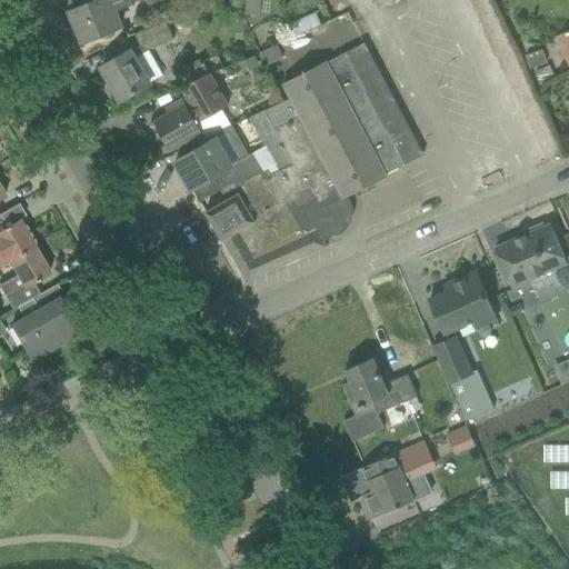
[(70,11),(83,42),(122,26),(118,12),(135,6),(131,0),(95,0),(96,1),(70,11)]
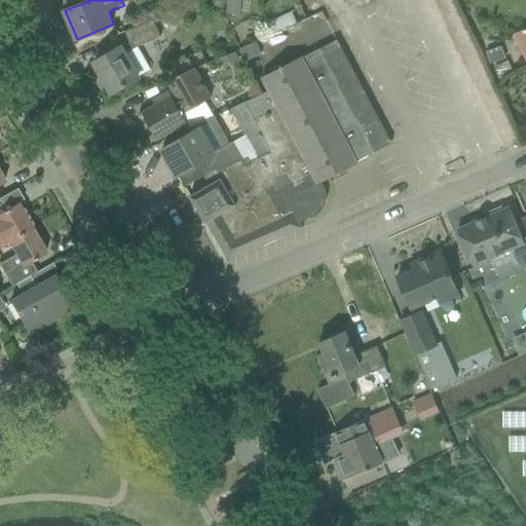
[(270,33),(293,23),(289,11),(265,22),(270,33)]
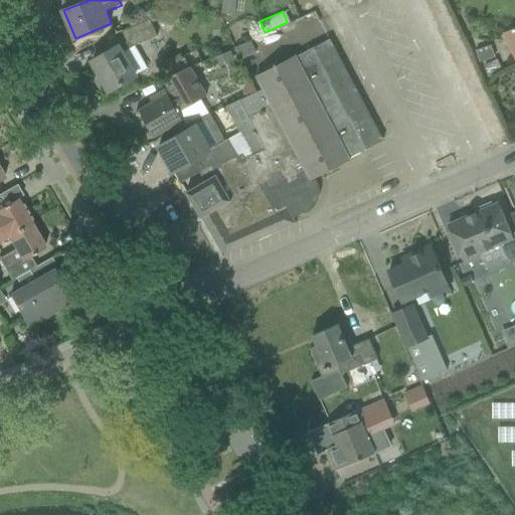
[(101,91),(105,92),(109,90),(110,91),(137,76),(136,75),(148,68),(135,45),(158,35),(151,19),(124,31),(128,42),(120,47),(119,46),(93,60),(101,75),(97,77),(96,81),(101,91)]
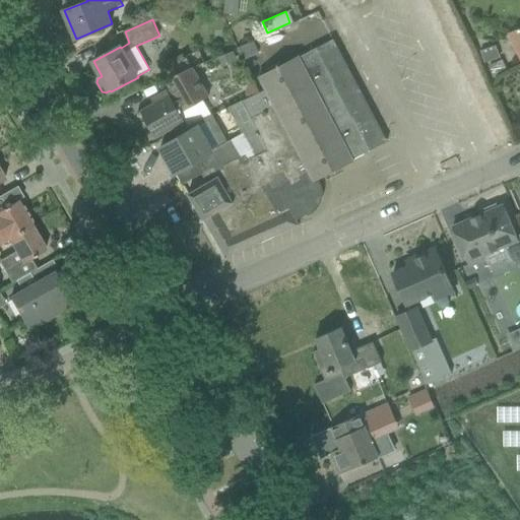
[(519,29),(510,36),(519,55),(519,29)]
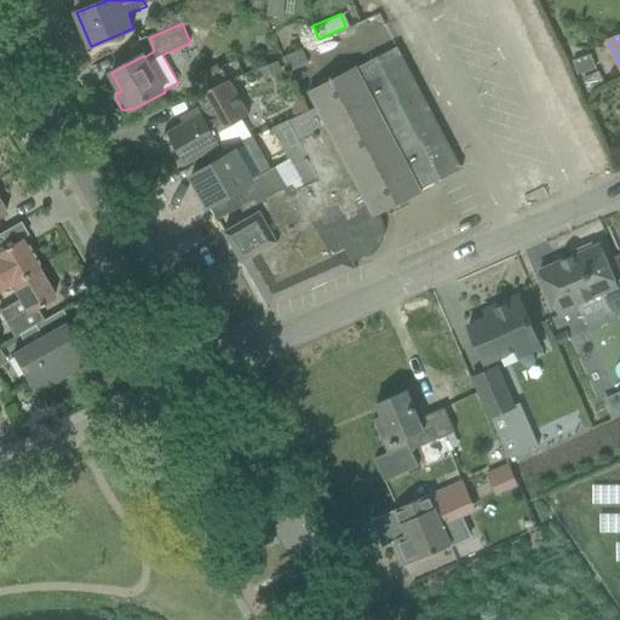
[(590,55),(570,61),(575,75),(595,69),(590,55)]
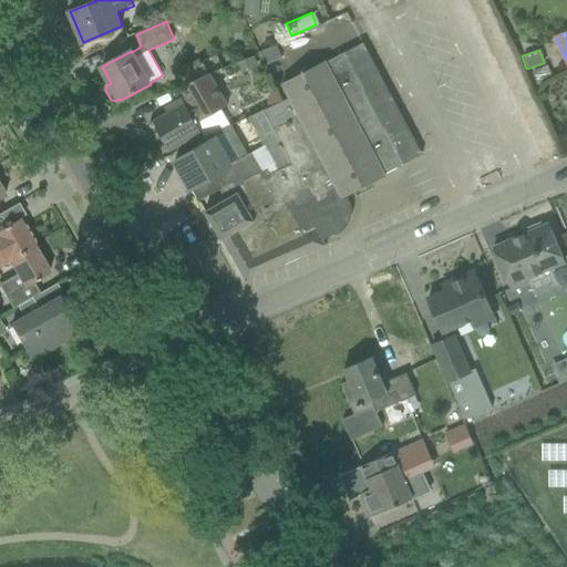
[(238,64),(243,75),(259,69),(255,58),(238,64)]
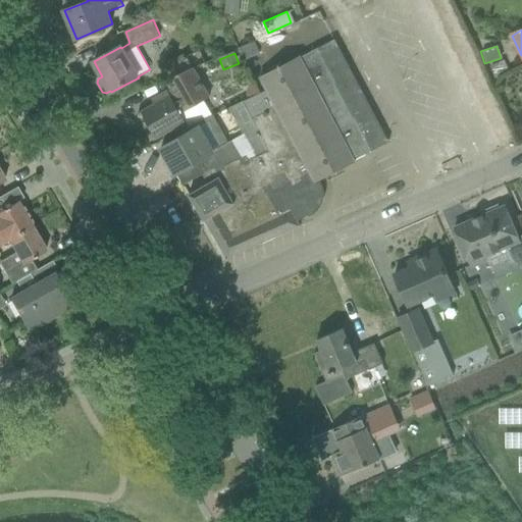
[(165,65),(171,77),(192,68),(187,56),(165,65)]
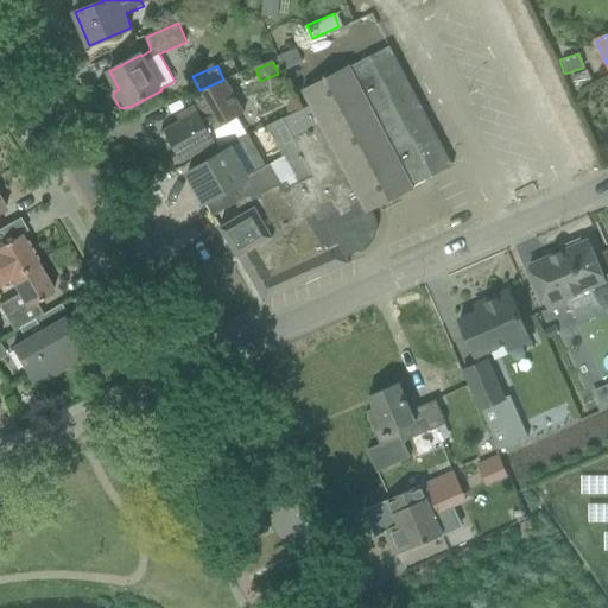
[(165,132),(182,160),(216,141),(210,132),(246,112),(226,80),(225,81),(223,80),(200,90),(200,92),(192,95),(204,114),(202,115),(197,107),(178,118),(181,122),(165,132)]
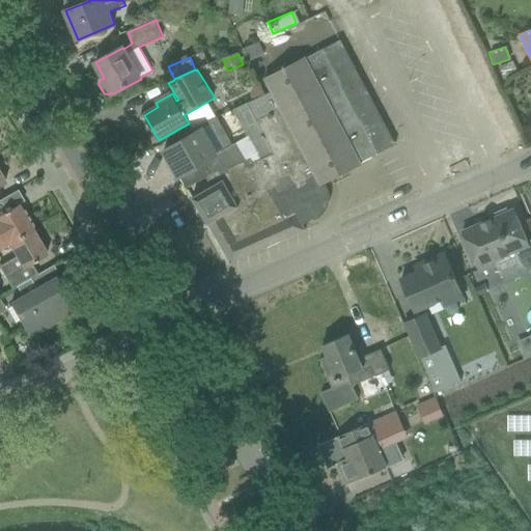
[(247,102),(232,108),(242,126),(256,119),(248,104),(247,102)]
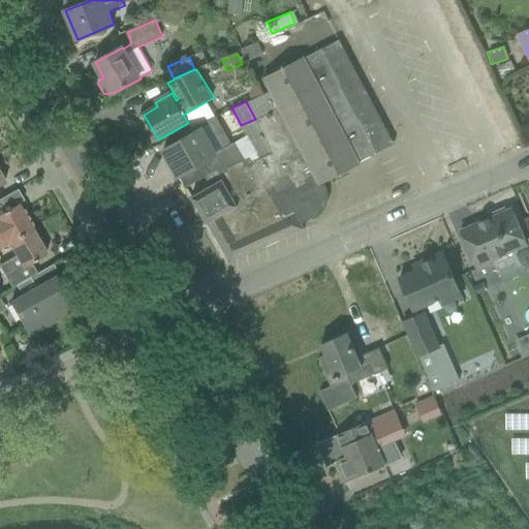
[(183,141),(164,151),(185,187),(225,167),(226,168),(246,160),(236,143),(232,145),(218,154),(204,128),(192,135),(183,141)]
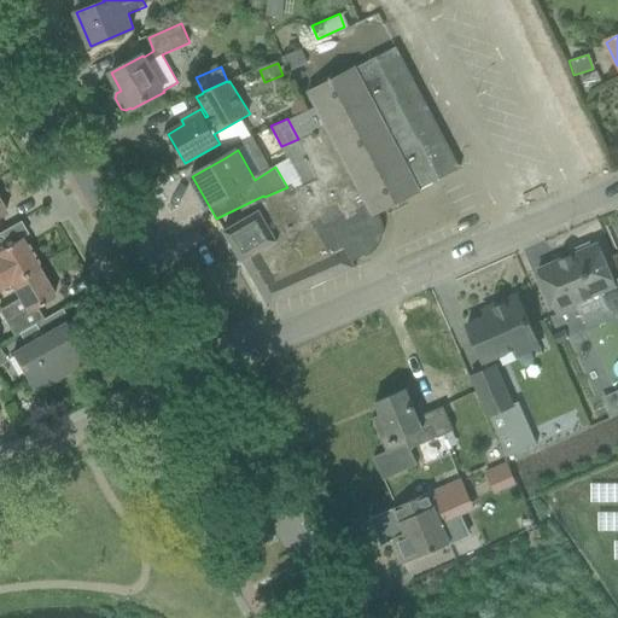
[(252,211),(216,232),(232,260),(268,240),(252,211)]
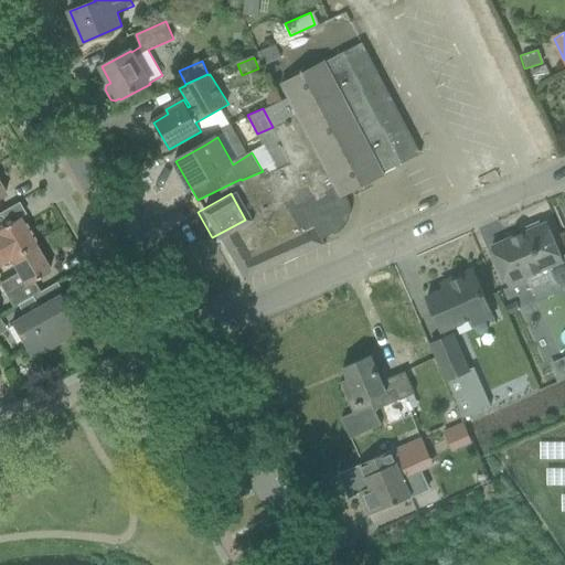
[(0,263),(9,258),(33,245),(32,242),(34,240),(30,231),(27,232),(18,219),(1,227),(0,225),(0,263)]
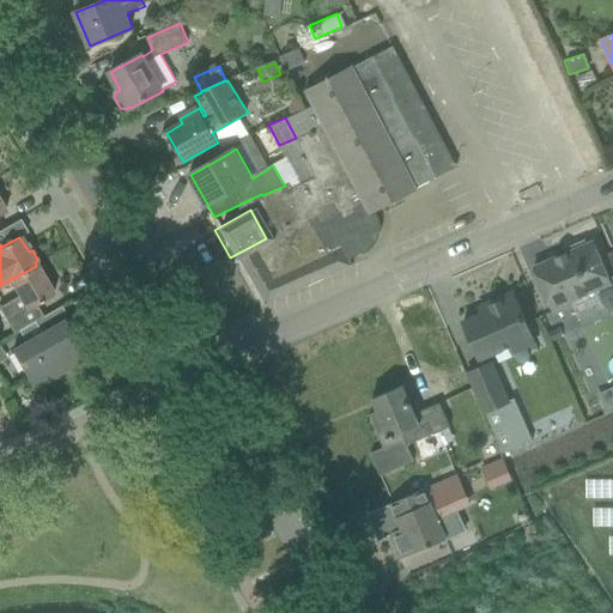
[(533,268),(553,314),(571,307),(569,302),(596,290),(604,305),(606,308),(612,310),(612,278),(610,280),(593,242),(587,244),(584,241),(570,247),(571,252),(533,268)]
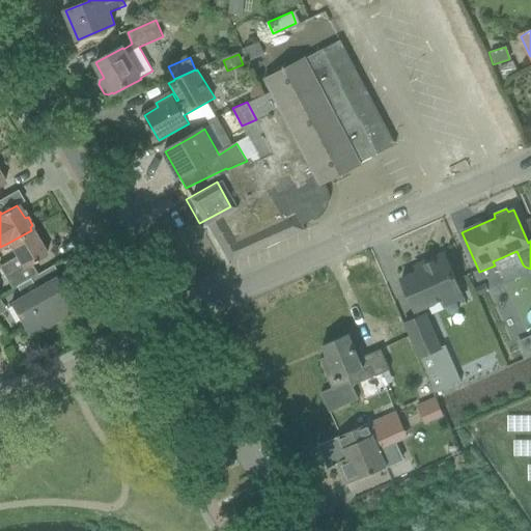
[(0,266),(0,268),(12,289),(17,286),(17,287),(37,275),(36,275),(31,263),(47,255),(31,230),(8,243),(17,256),(0,266)]
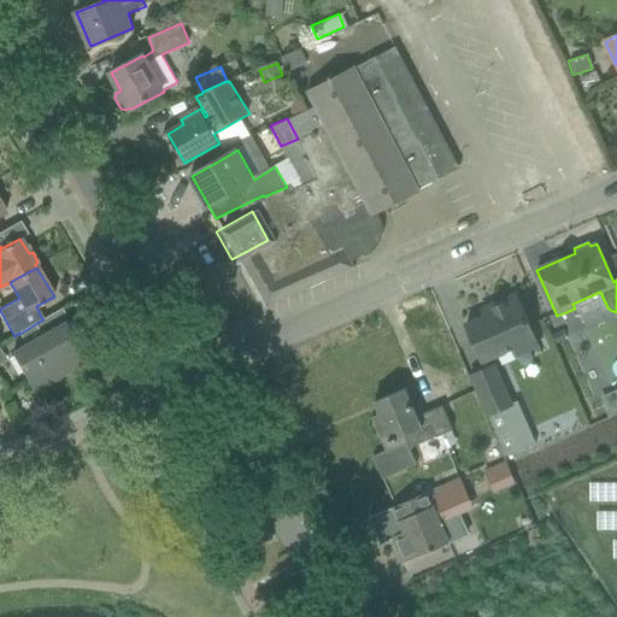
[(476,347),(482,363),(512,350),(516,357),(539,346),(516,294),(482,310),(485,317),(466,324),(476,347)]
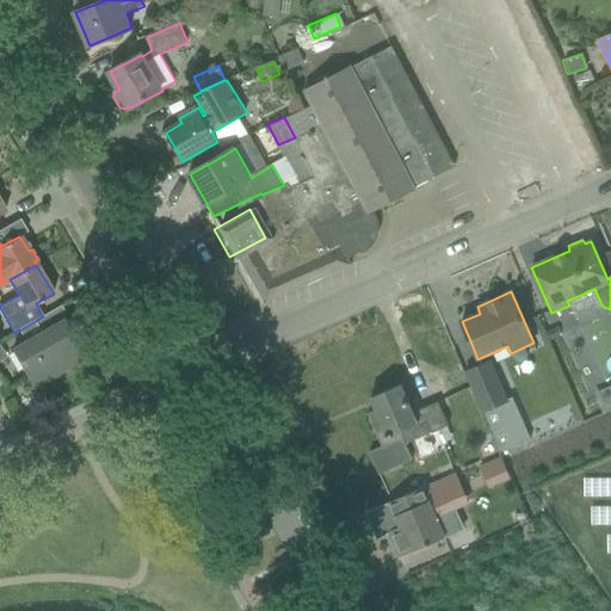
[(12,347),(34,387),(84,358),(66,327),(71,325),(61,306),(42,316),(43,316),(19,331),(25,340),(12,347)]
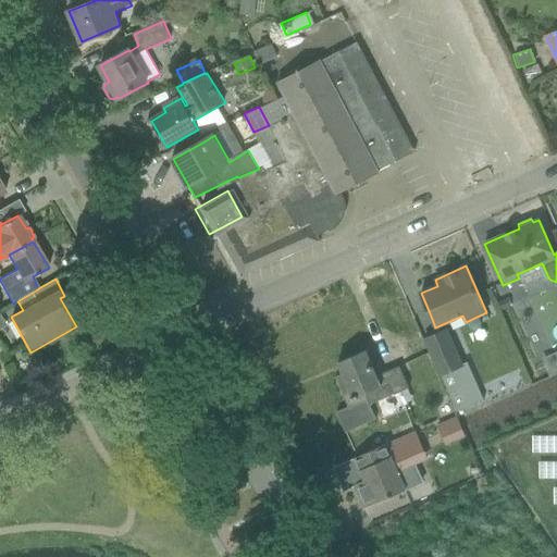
[(508,297),(499,301),(503,309),(511,306),(508,297)]
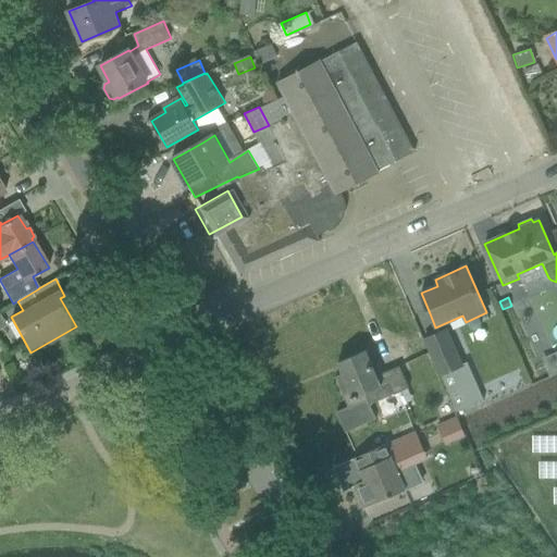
[(461,364),(446,330),(425,339),(457,411),(483,400),(467,361),(461,364)]
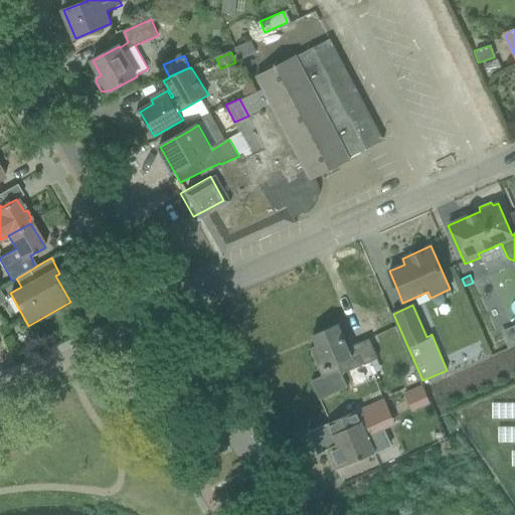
[(514,322),(497,330),(504,346),(514,341),(514,322)]
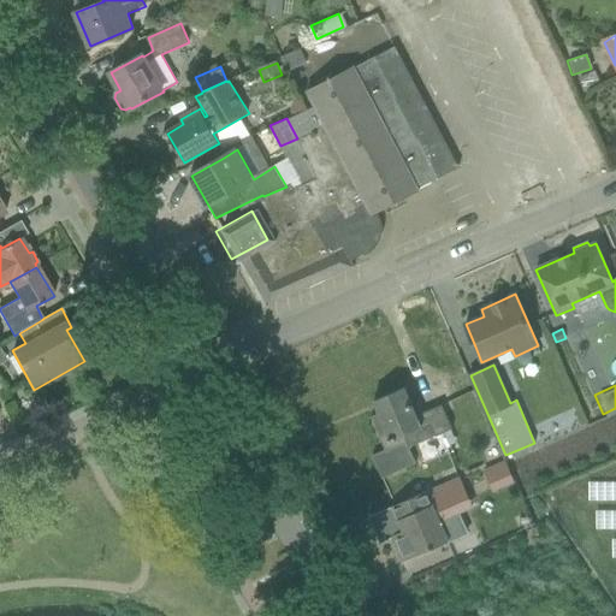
[(379,413),(371,418),(385,450),(372,455),(383,478),(404,468),(416,463),(409,448),(437,436),(445,432),(452,430),(443,406),(442,404),(416,415),(404,388),(374,401),(379,413)]
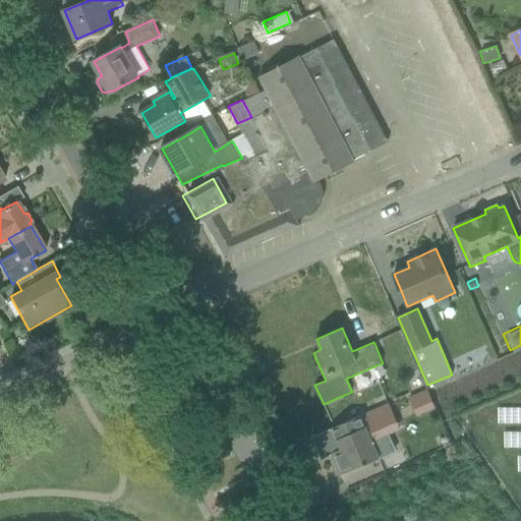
[(425,391),(407,399),(415,418),(435,410),(425,391)]
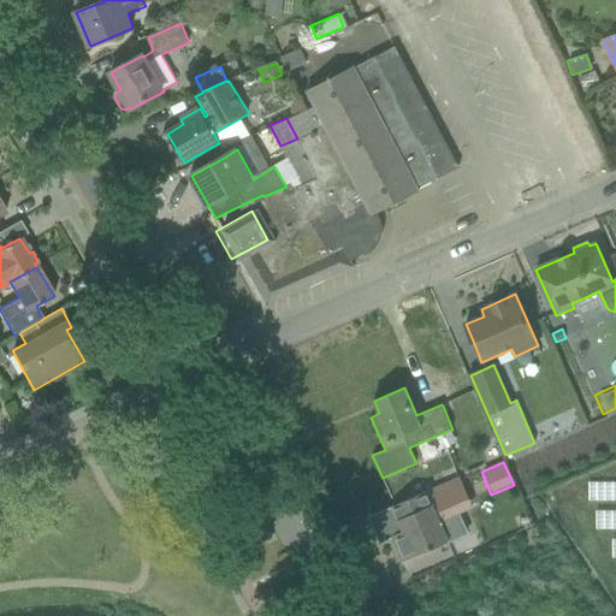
[(403,532),(391,537),(402,562),(455,539),(468,533),(460,513),(445,519),(439,521),(426,492),(391,507),(403,532)]
